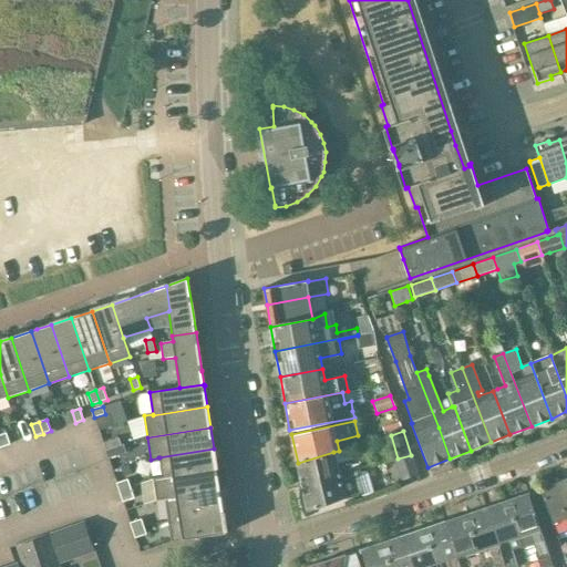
[(10,444),(7,433),(0,434),(0,441),(2,447),(10,444)]
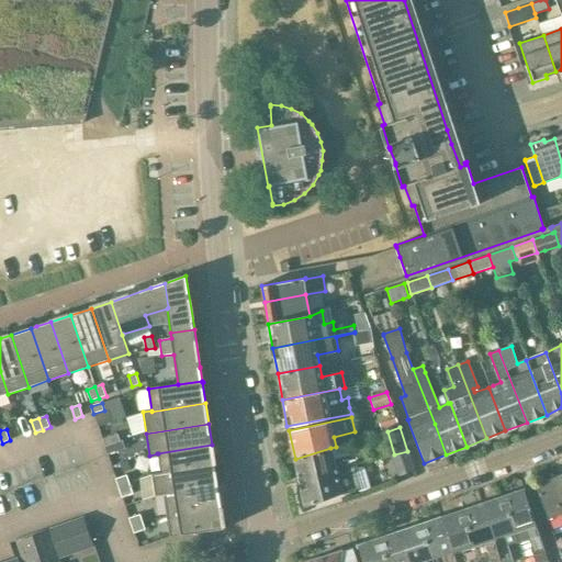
[(102,439),(102,440),(104,447),(116,444),(120,442),(117,435),(113,436),(102,439)]
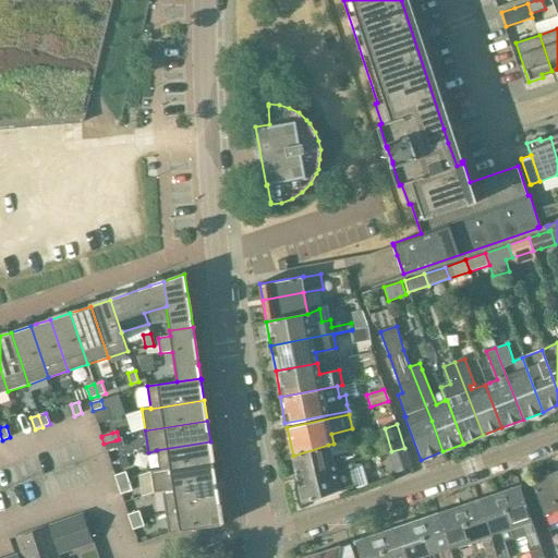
[(116,440),(104,444),(107,451),(118,448),(125,446),(122,438),(119,439),(116,440)]
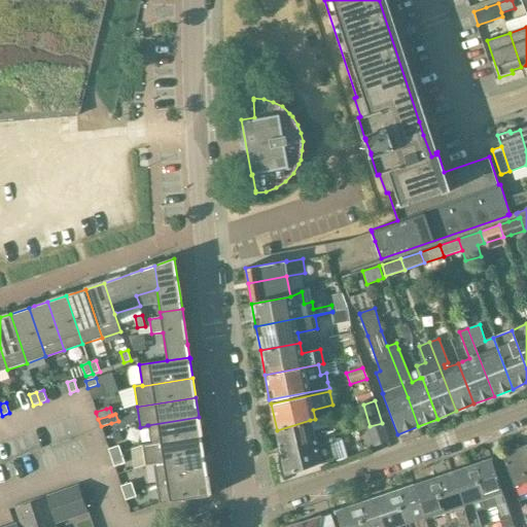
[(199,417),(147,425),(148,425),(150,445),(202,436),(199,417)]
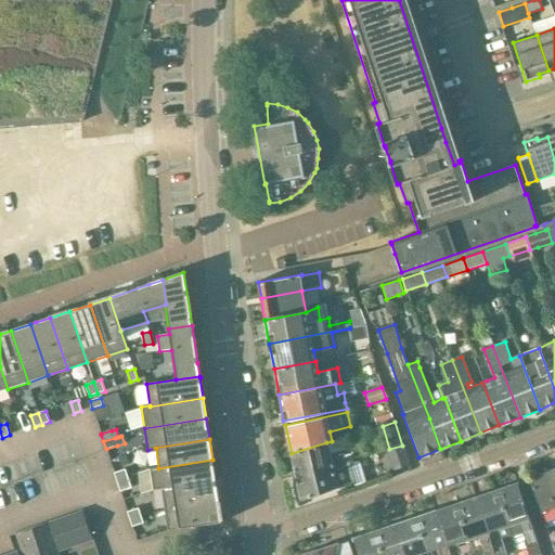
[(326,442),(292,453),(296,476),(341,463),(340,460),(347,459),(348,463),(350,463),(349,460),(359,457),(359,455),(365,453),(363,446),(349,448),(328,453),(326,442)]
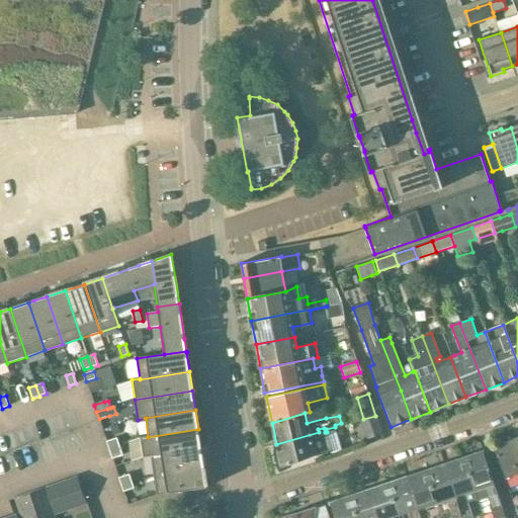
[(376,415),(375,416),(363,419),(359,420),(364,438),(377,433),(381,432),(376,415)]
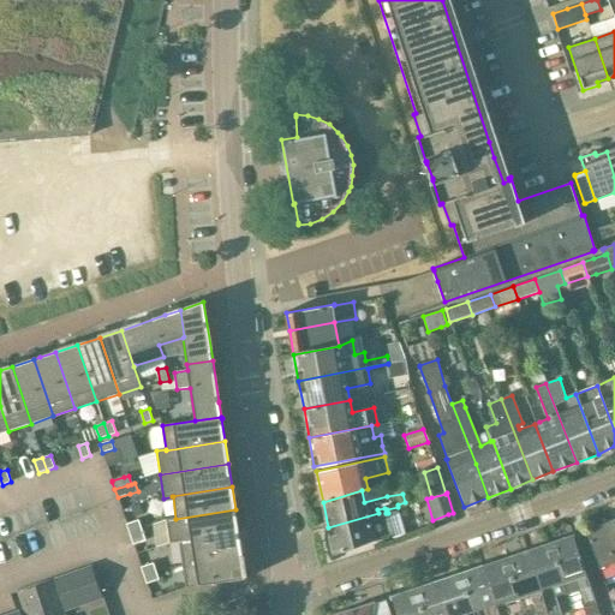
[(378,513),(328,527),(334,554),(375,539),(375,541),(394,536),(388,513),(386,513),(384,508),(377,509),(378,513)]
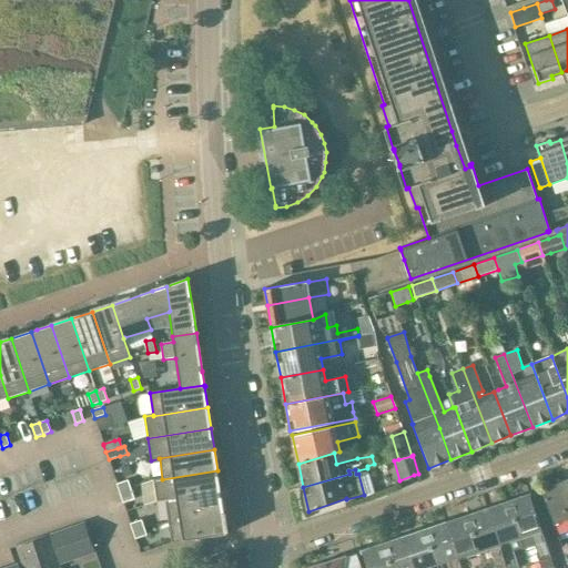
[(162,479),(153,480),(156,501),(165,500),(221,492),(217,470),(162,479)]
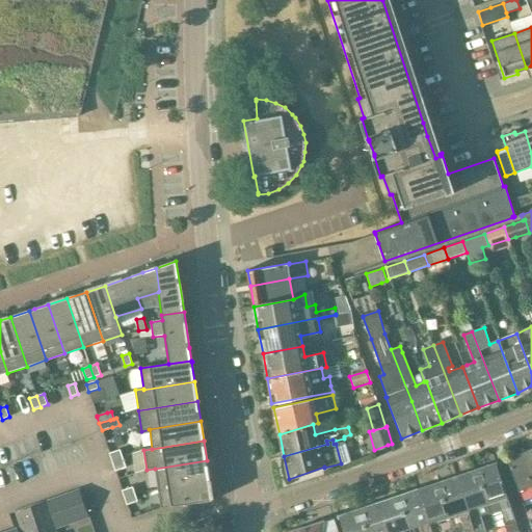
[(120,450),(109,453),(111,460),(123,457),(120,450)]
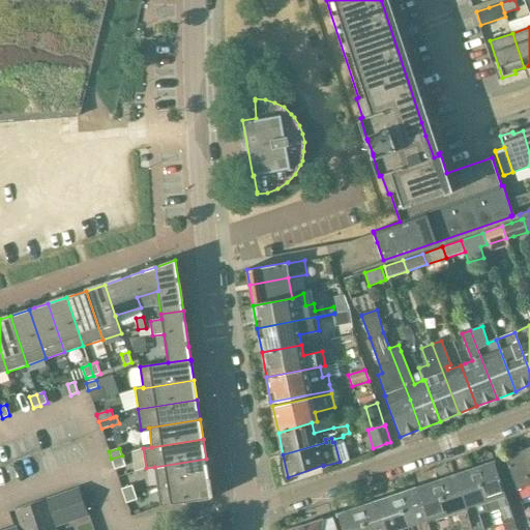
[(127,450),(133,470),(145,468),(140,448),(127,450)]
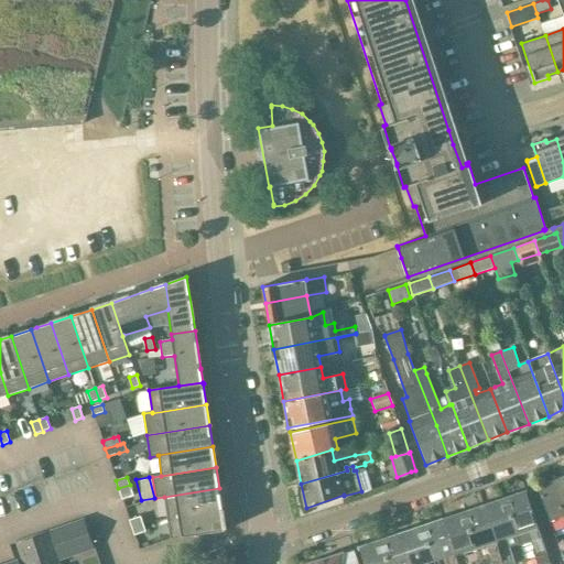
[(563,487),(561,478),(537,487),(551,521),(563,516),(563,487)]
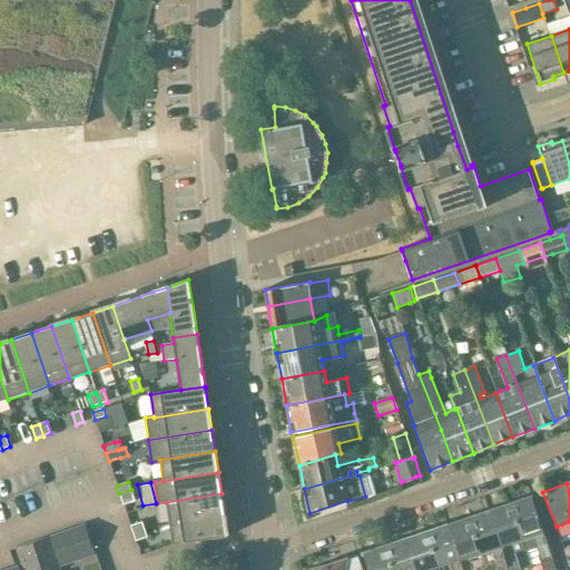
[(131,490),(119,493),(123,501),(124,504),(135,500),(134,498),(131,490)]
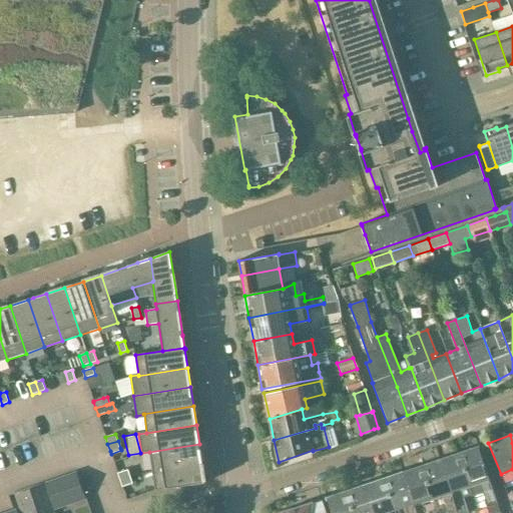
[(199,444),(149,452),(152,471),(201,463),(202,463),(200,449),(199,449),(199,444)]
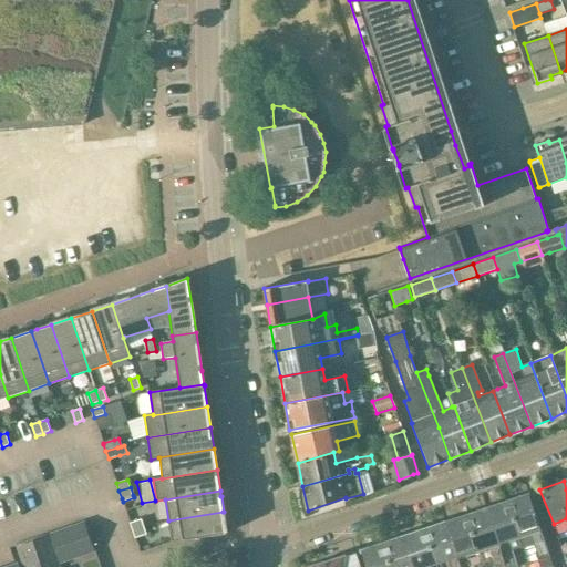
[(528,494),(507,501),(521,538),(531,535),(538,560),(549,556),(528,494)]
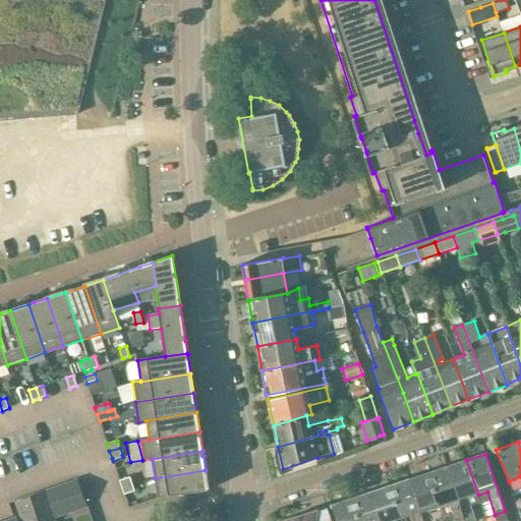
[(466,460),(448,467),(465,520),(476,520),(469,498),(478,495),(466,460)]
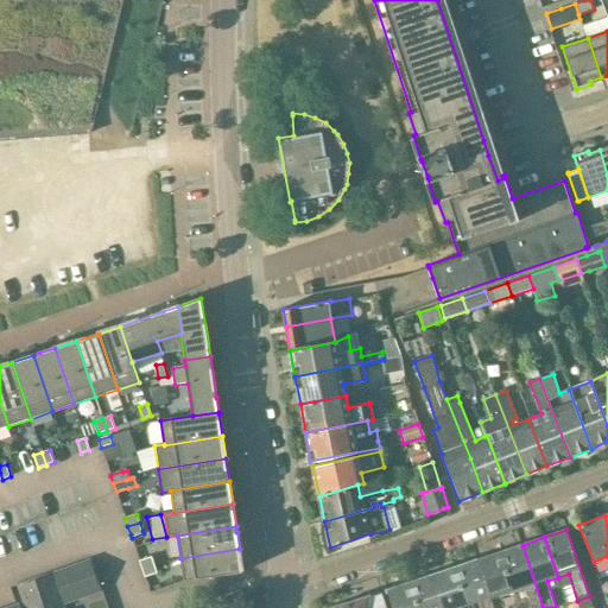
[(543,607),(523,545),(500,552),(514,593),(526,588),(532,607),(543,607)]
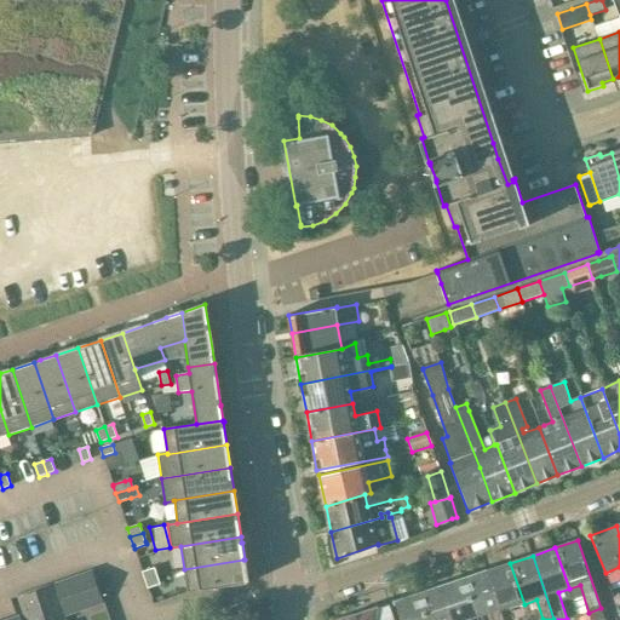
[(244,560),(184,569),(188,592),(247,584),(244,560)]
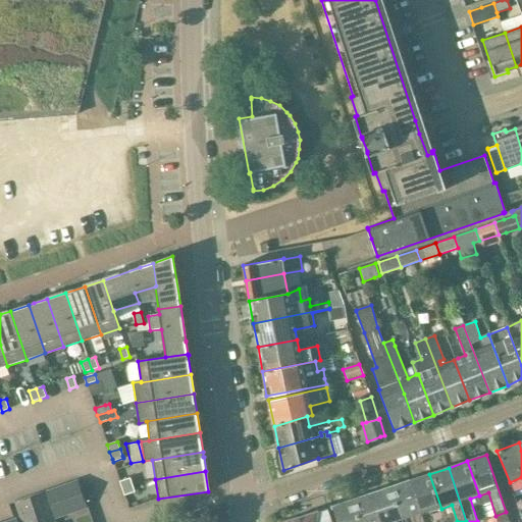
[(429,474),(409,481),(423,521),(446,521),(440,509),(441,509),(429,474)]
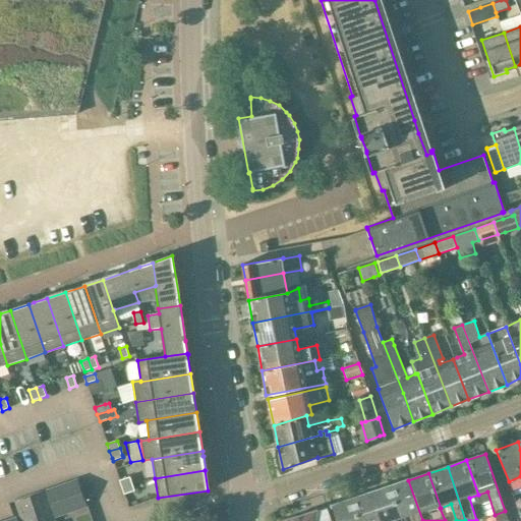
[(132,484),(130,477),(119,480),(122,487),(132,484)]
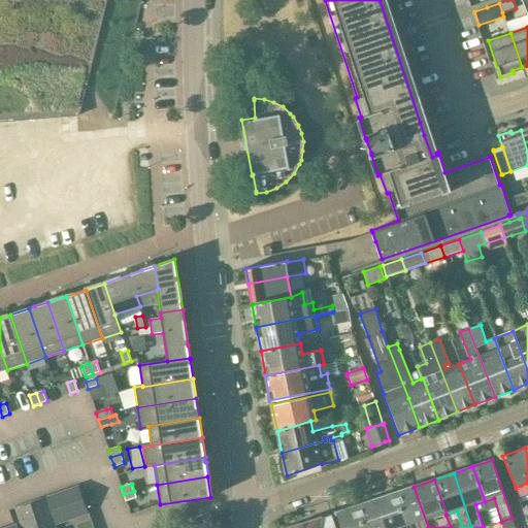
[(428,527),(414,487),(395,493),(406,525),(416,522),(418,527),(428,527)]
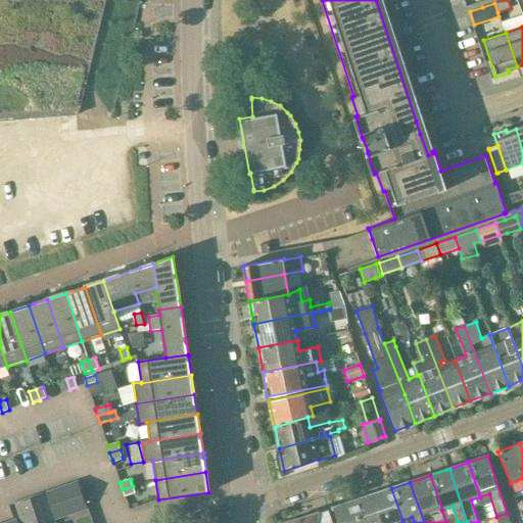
[(78,483),(47,493),(56,518),(86,508),(78,483)]
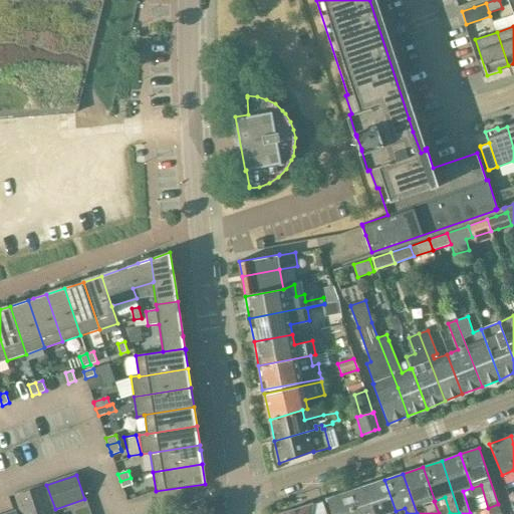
[(122,488),(133,484),(131,478),(120,481),(122,488)]
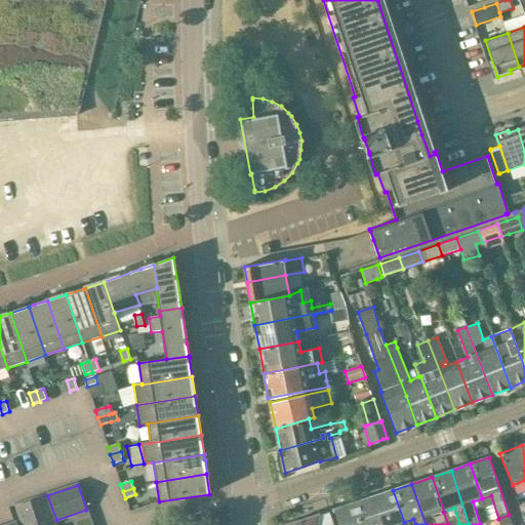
[(393,490),(373,496),(382,524),(394,524),(404,522),(393,490)]
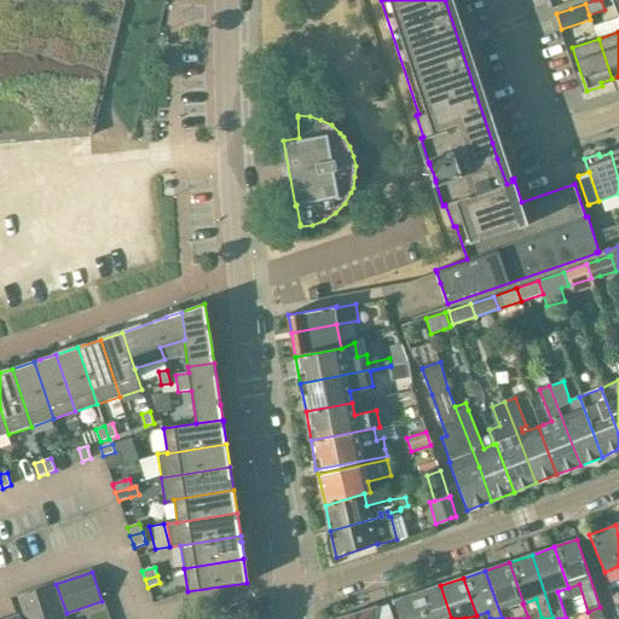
[(64,618),(53,585),(19,597),(27,618),(64,618)]
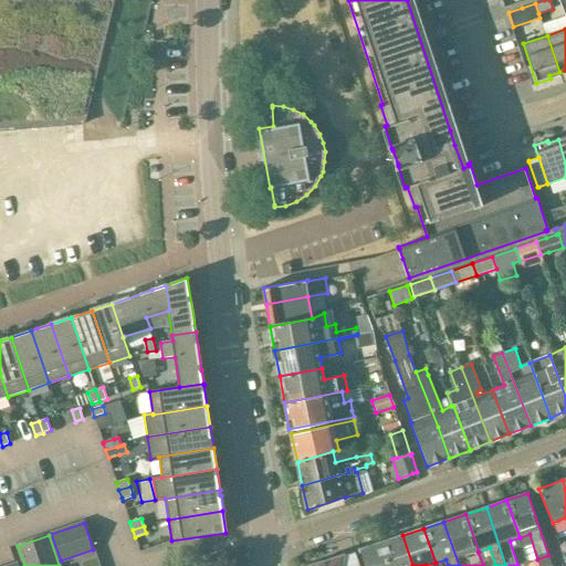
[(412,565),(402,535),(383,543),(389,565),(412,565)]
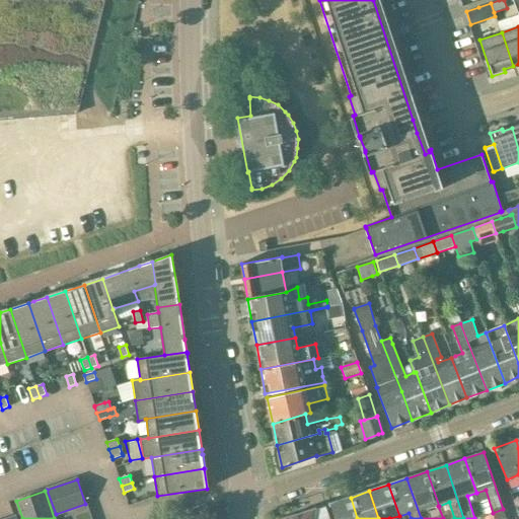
[(357,518),(351,498),(331,504),(336,518),(357,518)]
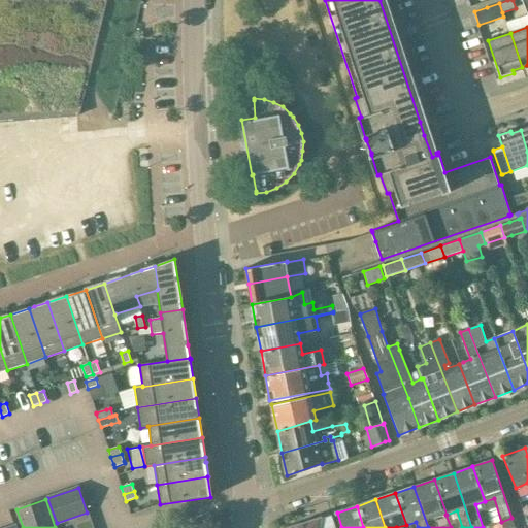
[(284,527),(334,527),(330,515),(315,520),(314,518),(307,520),(308,523),(300,525),(300,522),(285,527),(284,527)]
